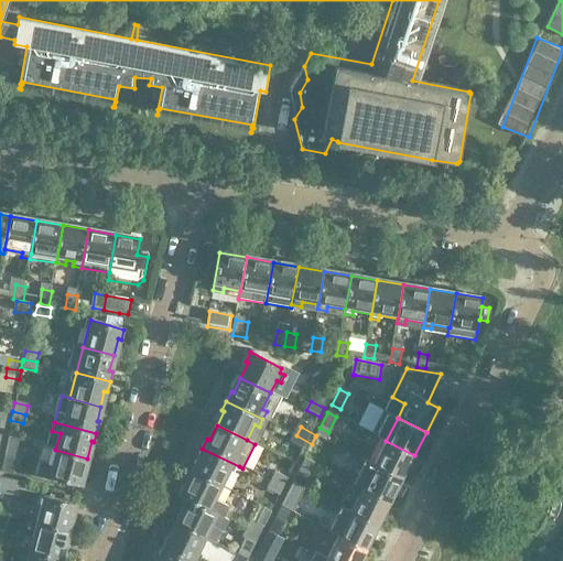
[(307,452),(312,444),(296,437),(292,445),(307,453),(307,452)]
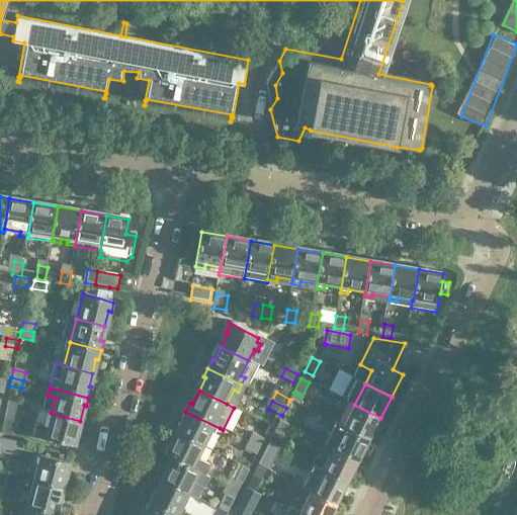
[(298,405),(289,401),(286,408),(282,415),(290,419),(298,405)]
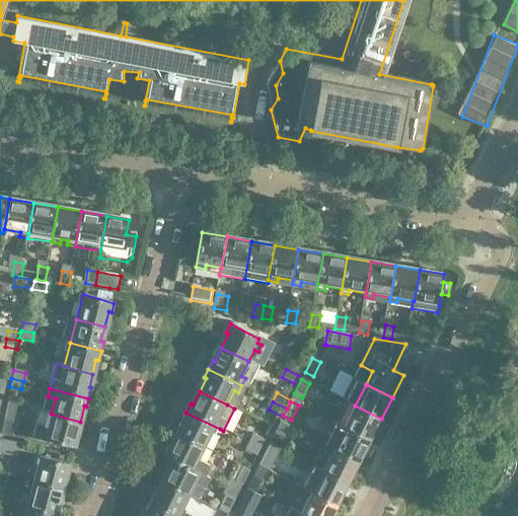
[(355,406),(344,428),(371,441),(381,419),(355,406)]
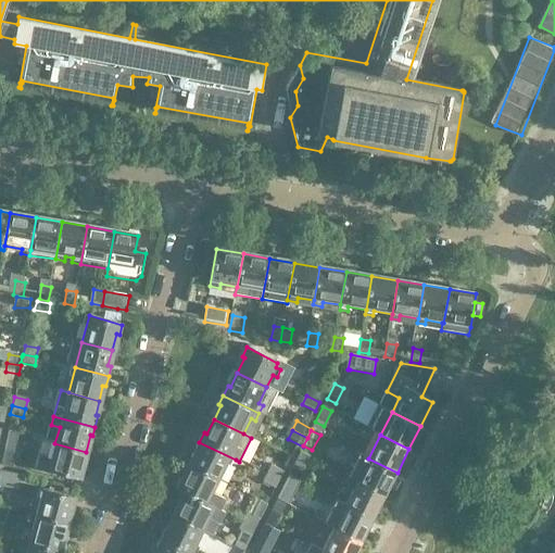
[(39,465),(49,468),(82,477),(85,466),(83,465),(86,452),(54,443),(46,442),(39,465)]
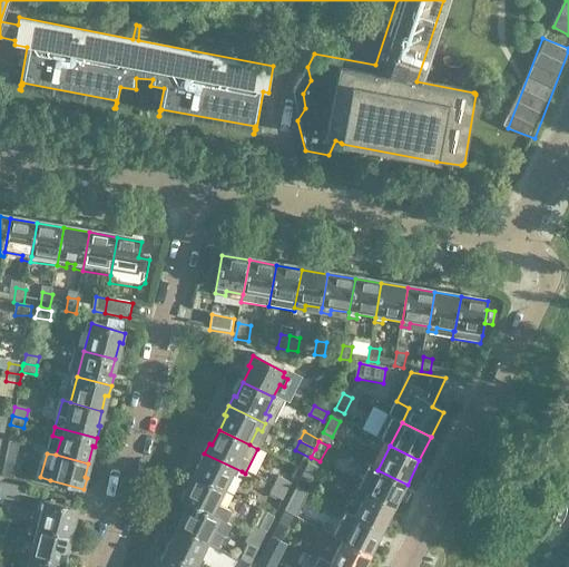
[(202,465),(195,478),(225,494),(233,477),(237,479),(242,471),(204,453),(199,463),(202,465)]
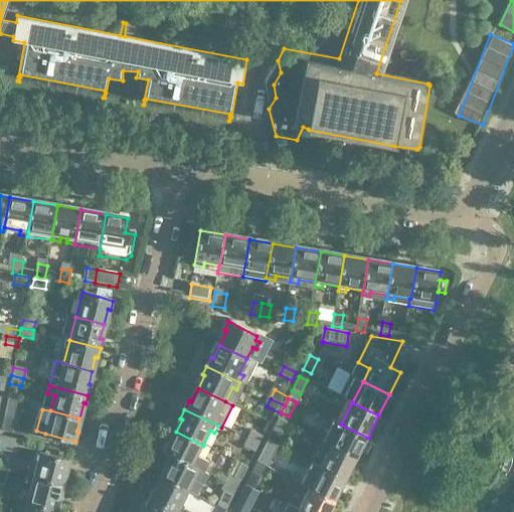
[(2,432),(16,435),(21,436),(24,421),(4,417),(2,432)]
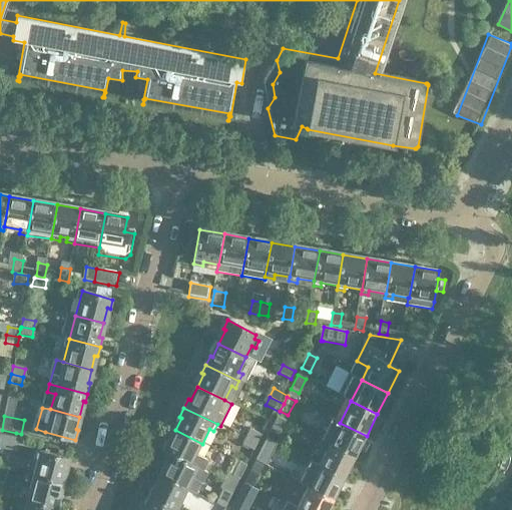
[(285,423),(277,419),(270,433),(278,436),(285,423)]
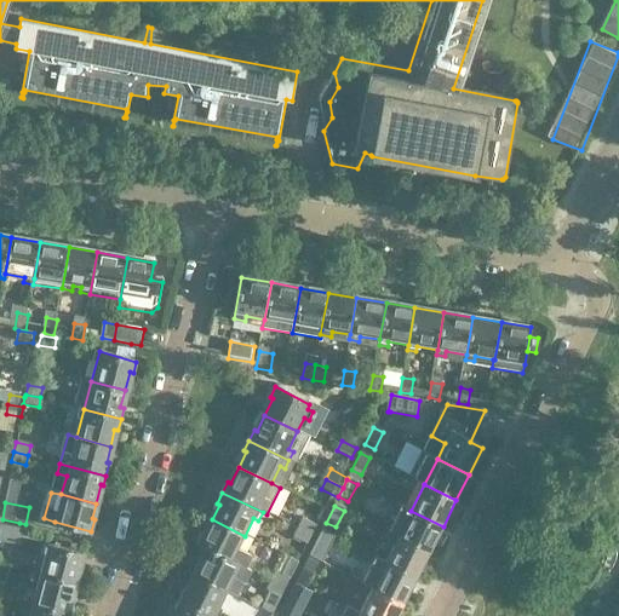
[(411,511),(397,537),(430,553),(443,527),(411,511)]
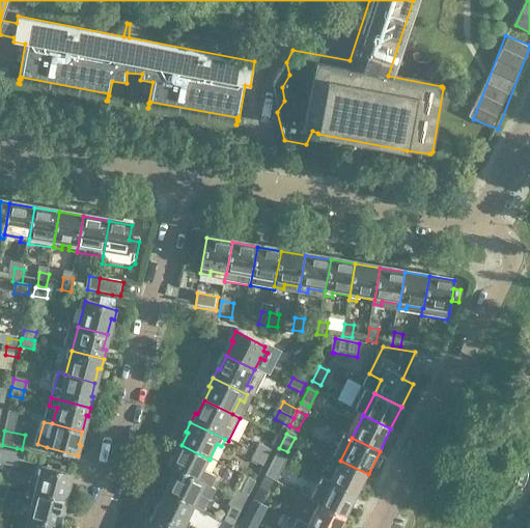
[(175,470),(205,485),(211,475),(203,472),(210,460),(182,445),(174,460),(172,459),(168,466),(175,470)]
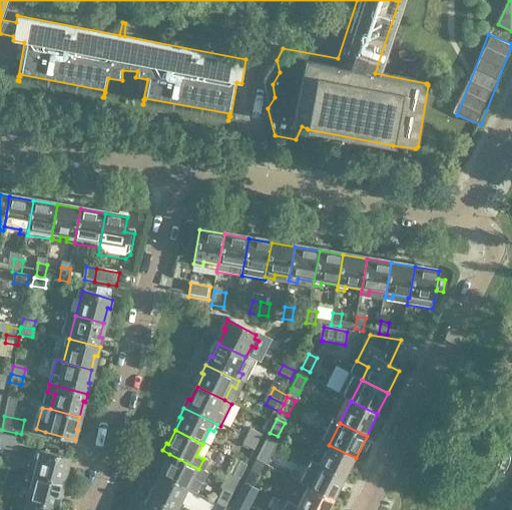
[(266,440),(267,438),(252,431),(248,439),(263,447),(266,440)]
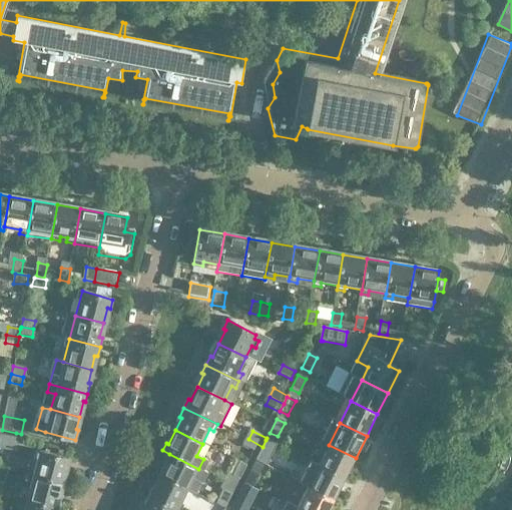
[(0,437),(0,448),(12,451),(17,453),(20,439),(15,438),(1,435),(0,437)]
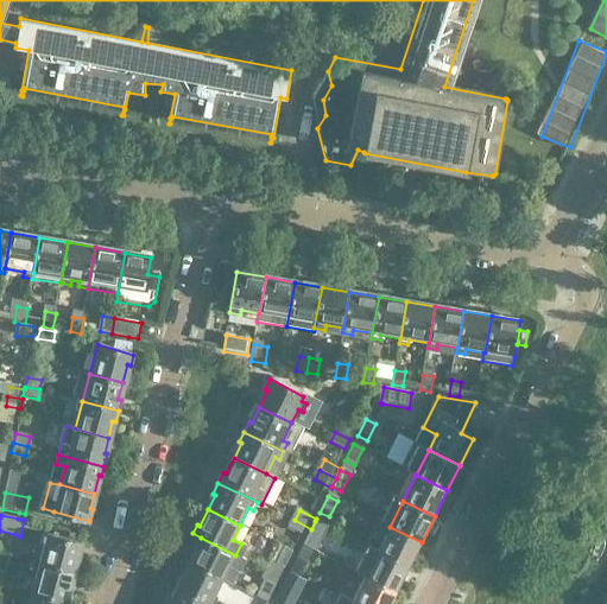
[(307,538),(311,529),(295,521),(290,531),(307,539),(307,538)]
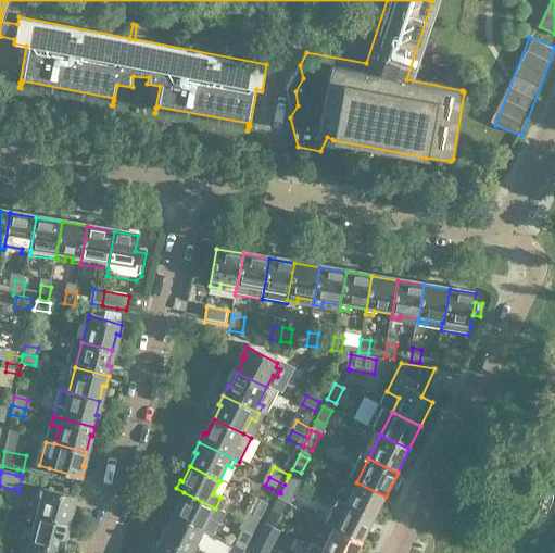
[(297,481),(288,477),(285,485),(280,492),(289,497),(297,481)]
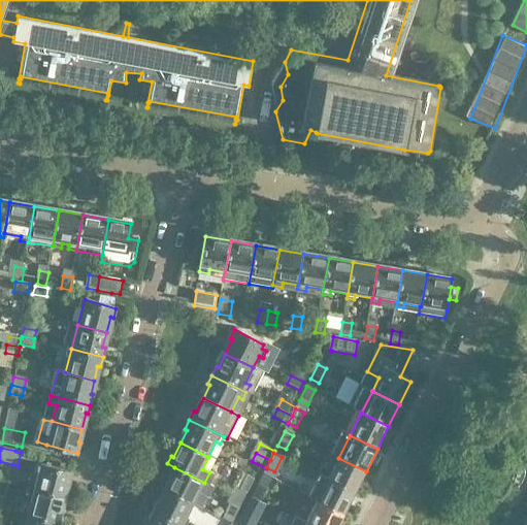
[(338,458),(328,480),(355,493),(366,471),(338,458)]
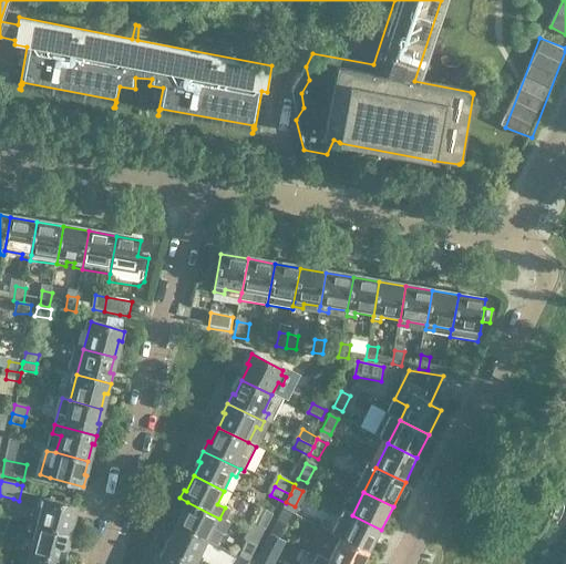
[(42,506),(37,526),(69,535),(73,518),(75,519),(78,508),(40,498),(37,505),(42,506)]
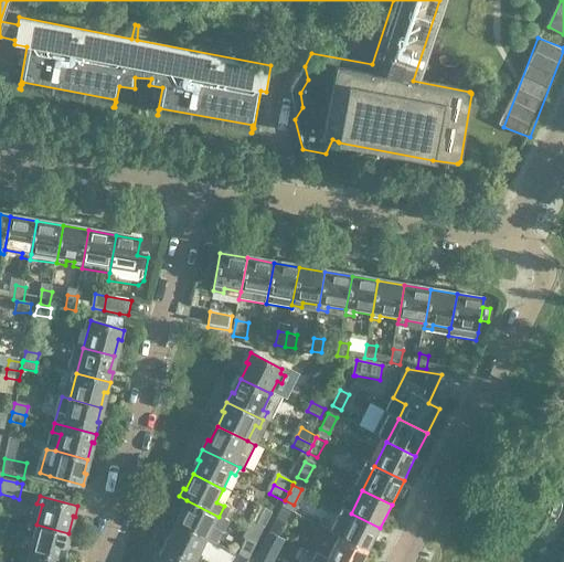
[(177,526),(208,541),(215,544),(226,521),(219,517),(187,500),(181,509),(183,510),(177,526)]
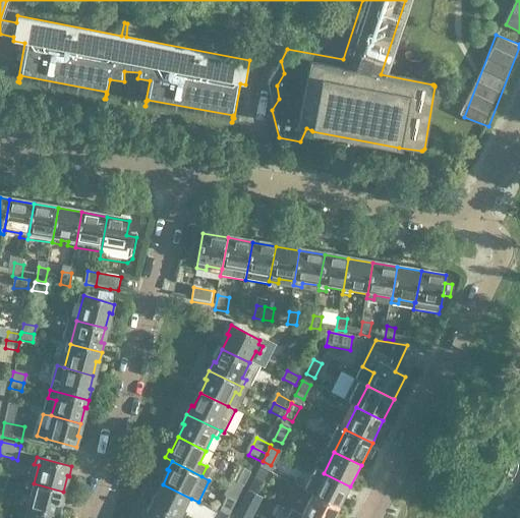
[(267,473),(258,469),(251,483),(260,487),(267,473)]
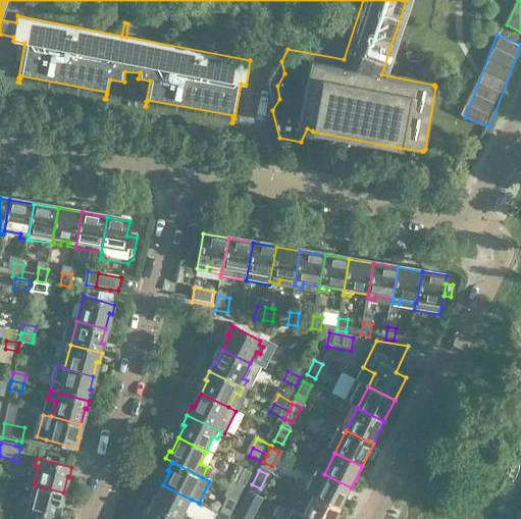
[(315,470),(304,491),(313,497),(340,509),(351,487),(324,474),(315,470)]
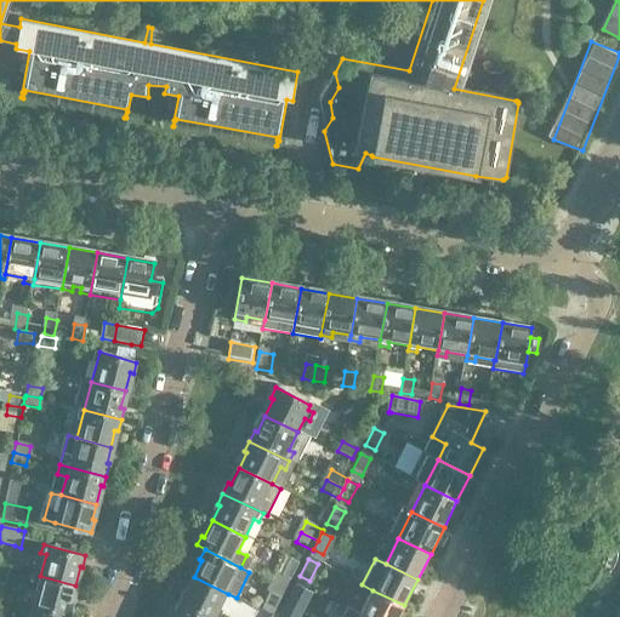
[(291,560),(283,577),(290,581),(299,564),(291,560)]
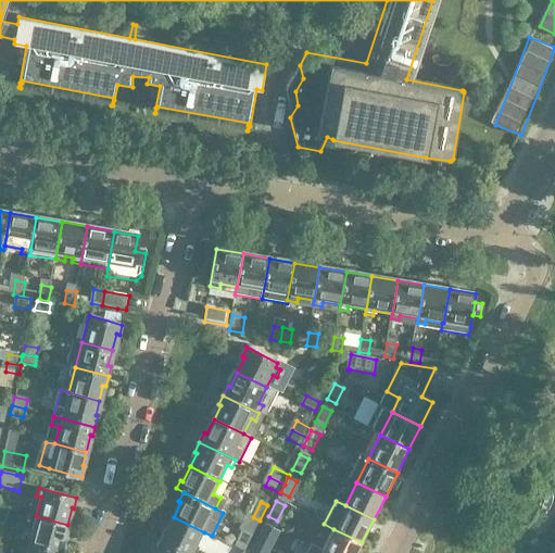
[(261,531),(265,523),(250,515),(246,524),(261,531)]
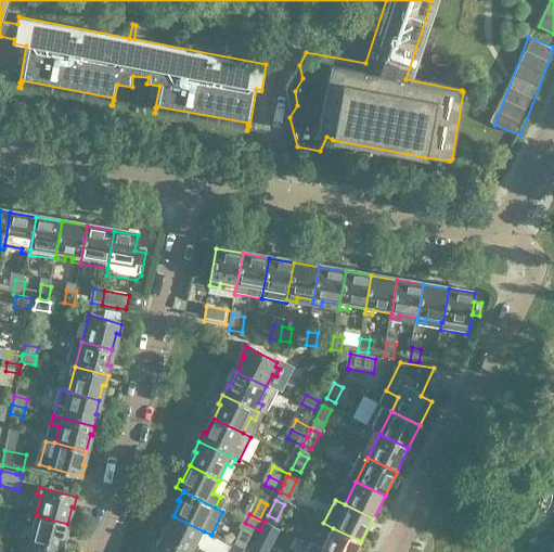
[(21,539),(25,539),(29,540),(30,541),(63,549),(65,539),(63,538),(67,524),(36,515),(31,533),(23,530),(21,539)]
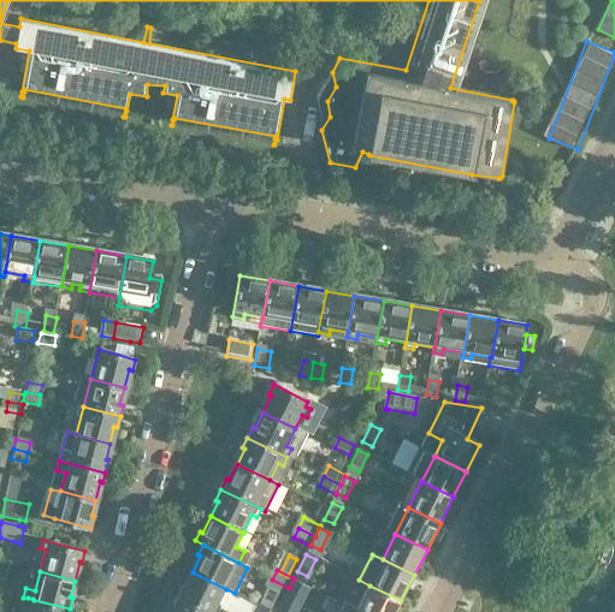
[(183,586),(177,598),(206,611),(216,611),(226,589),(193,572),(184,587),(183,586)]
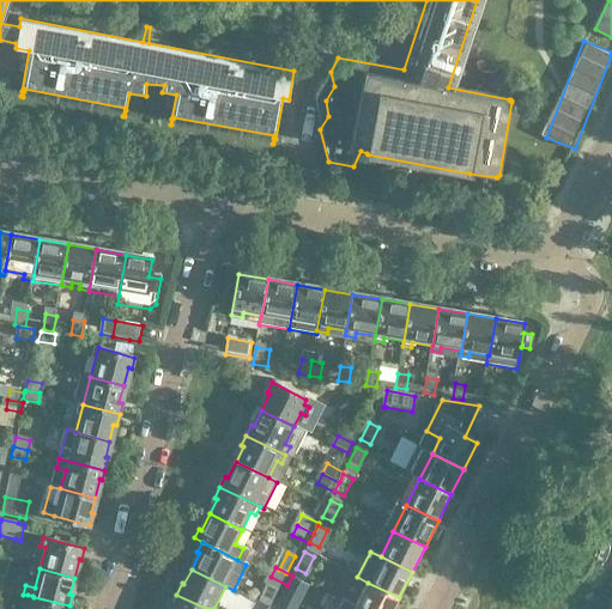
[(296,571),(292,578),(302,583),(306,576),(296,571)]
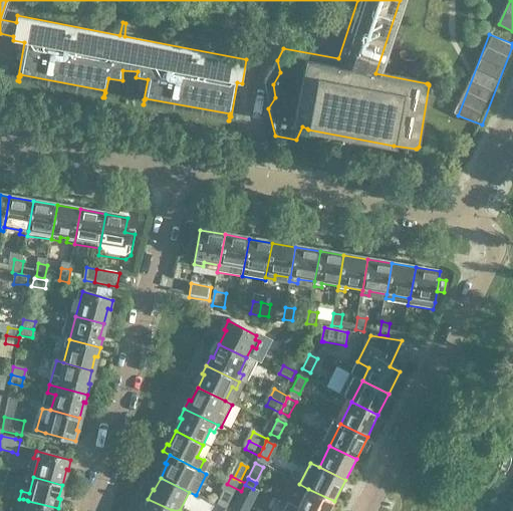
[(237,499),(241,491),(227,484),(223,492),(237,499)]
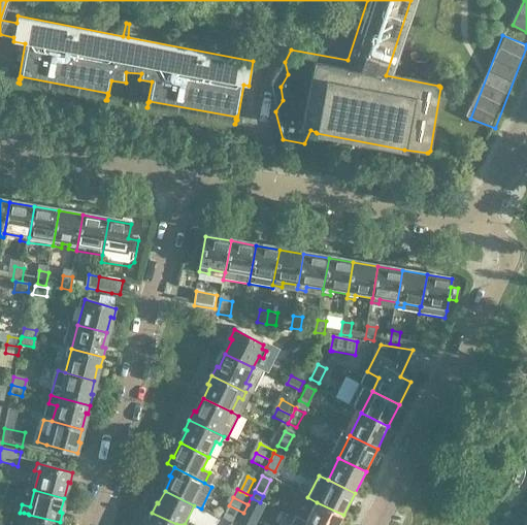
[(317,502),(305,524),(339,524),(343,515),(317,502)]
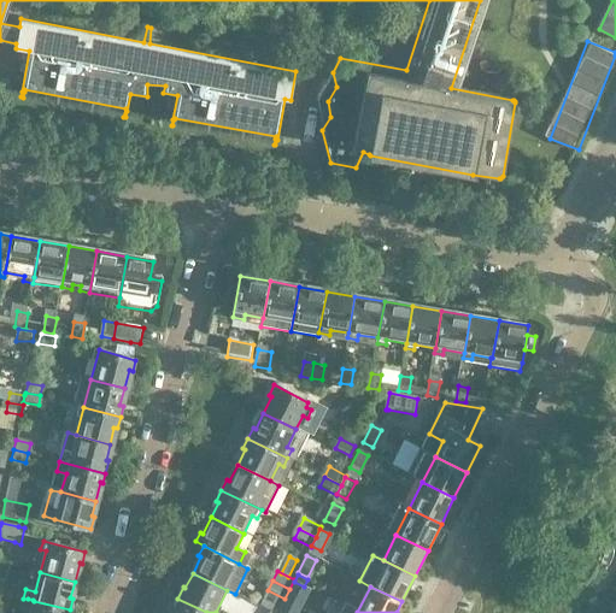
[(279,596),(268,590),(260,607),(271,612),(279,596)]
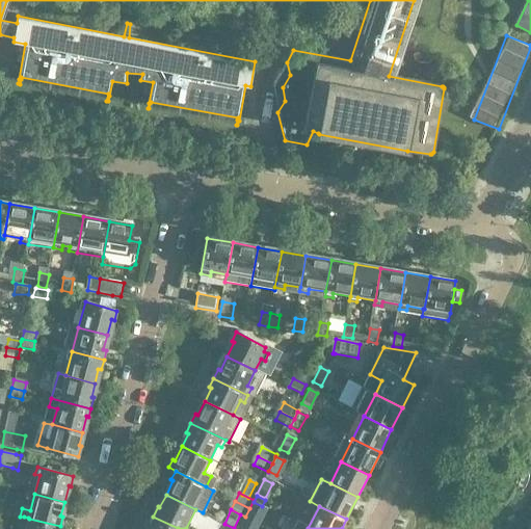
[(241,527),(244,528),(263,528),(266,522),(248,512),(241,527)]
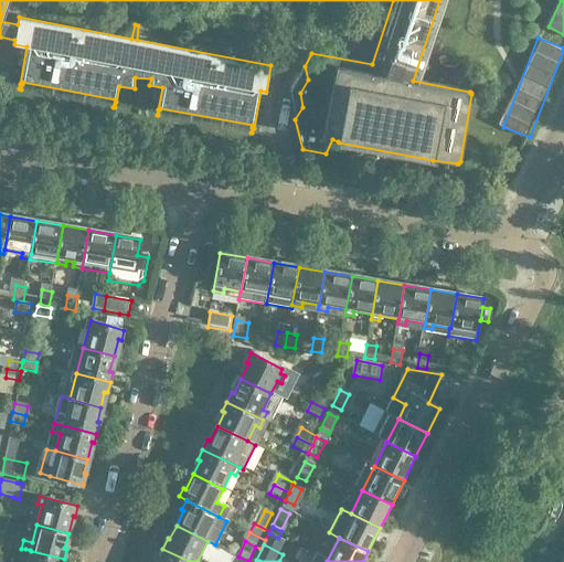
[(28,559),(27,561),(63,561),(64,559),(31,551),(30,550),(25,549),(23,558),(28,559)]
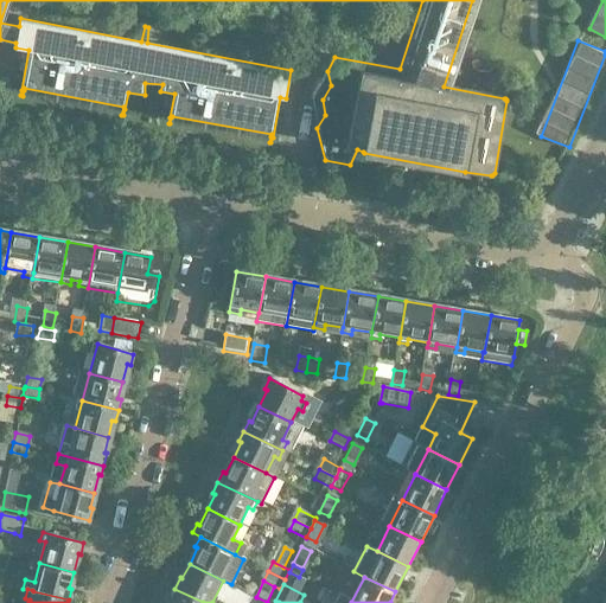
[(172,600),(170,602),(203,602),(174,589),(170,598),(172,600)]
